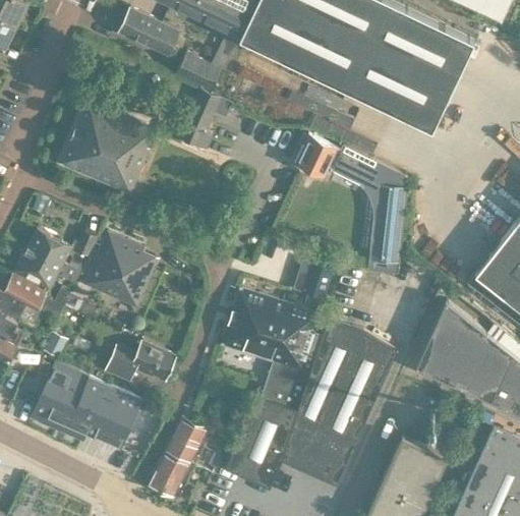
[(0,0),(0,19),(15,27),(27,5),(17,0),(0,0)]
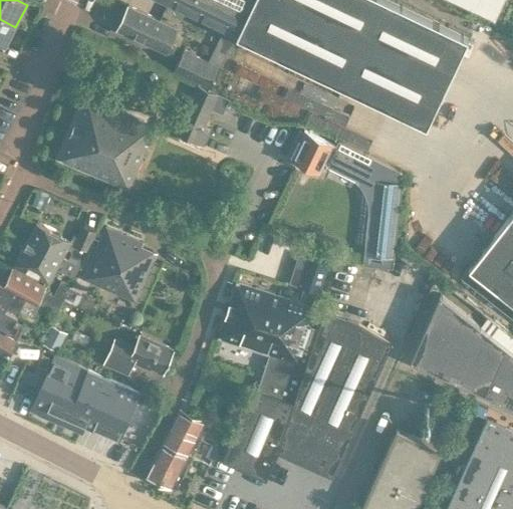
[(151,0),(228,37),(229,34),(242,7),(245,0),(151,0)]
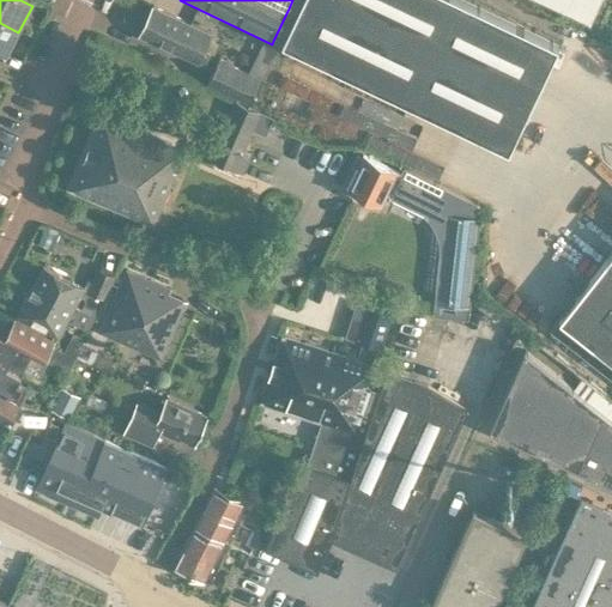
[(292,0),(289,8),(273,41),(282,46),(280,48),(334,74),(424,117),(504,157),(556,52),(449,0),(292,0)]
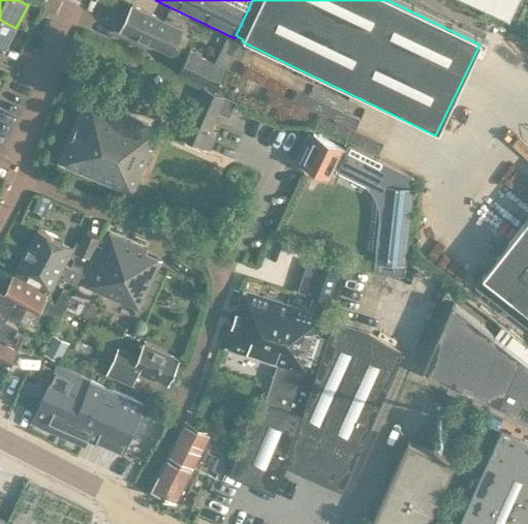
[(460,0),(509,23),(520,0),(460,0)]
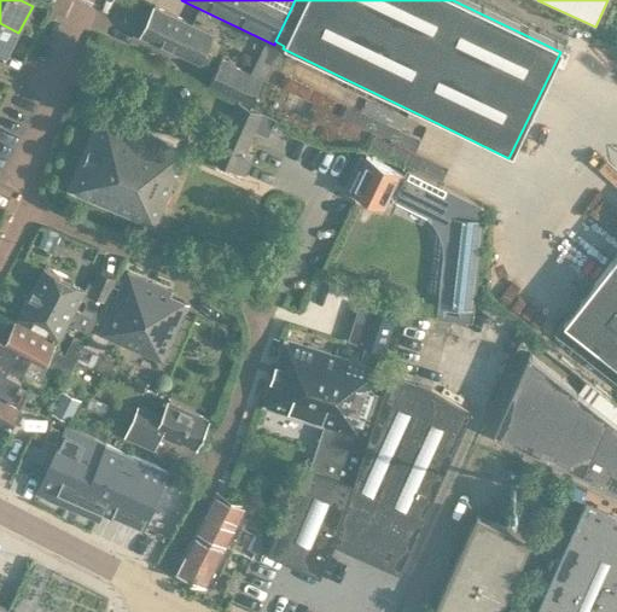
[(155,12),(141,41),(199,68),(205,71),(211,58),(205,56),(213,39),(155,12)]
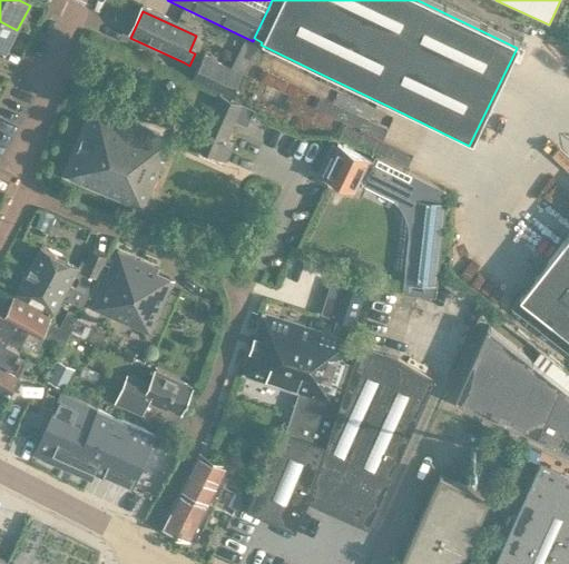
[(0,52),(3,55),(17,30),(0,21),(0,52)]
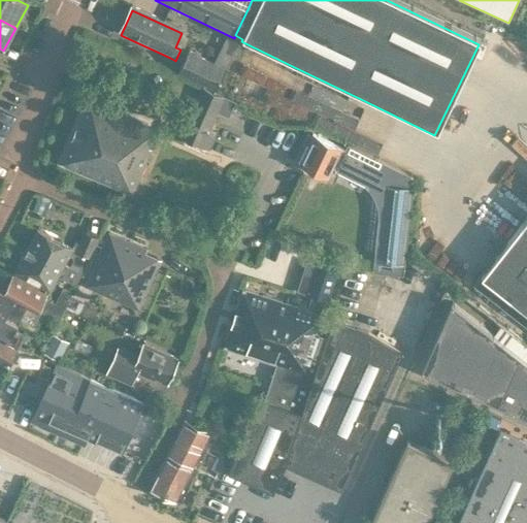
[(189,56),(178,77),(215,95),(226,72),(189,56)]
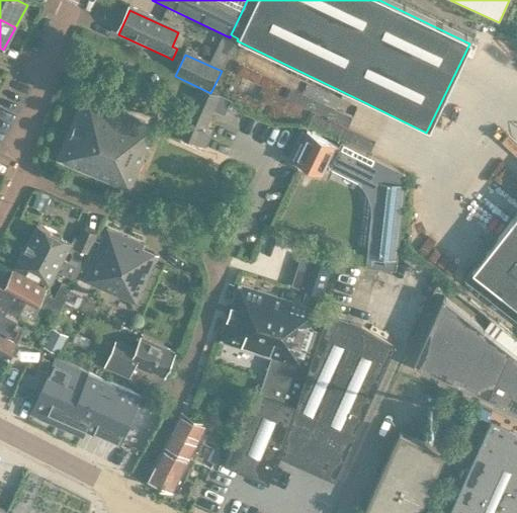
[(208,131),(223,98),(200,88),(178,139),(203,150),(211,132),(208,131)]
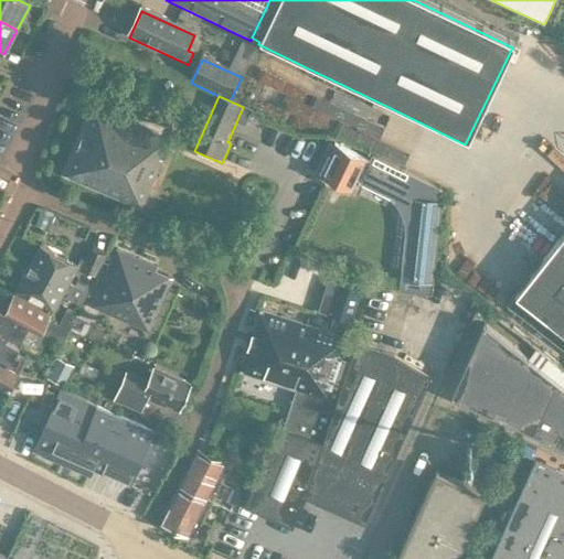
[(157,162),(166,141),(95,111),(66,180),(141,212),(161,164),(157,162)]
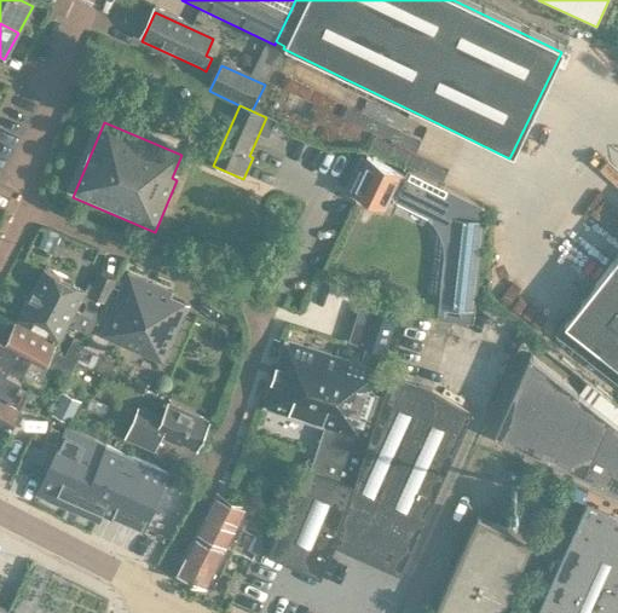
[(368,163),(351,197),(381,212),(387,198),(394,202),(393,206),(397,207),(398,206),(429,223),(428,224),(431,226),(444,202),(446,195),(406,178),(405,180),(368,163)]
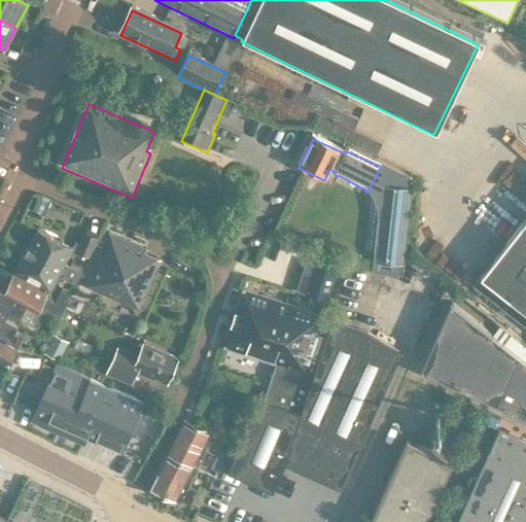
[(378,172),(366,193),(370,196),(374,203),(376,210),(378,218),(378,227),(372,275),(404,279),(414,181),(380,166),(378,172)]
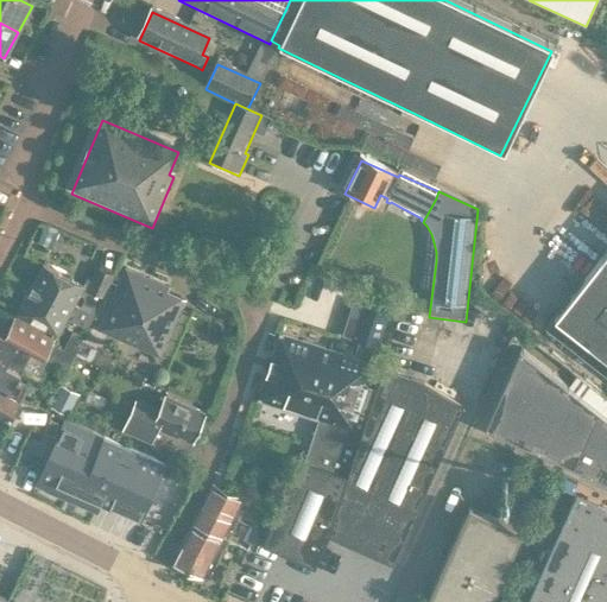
[(606,254),(544,336),(606,385),(606,254)]
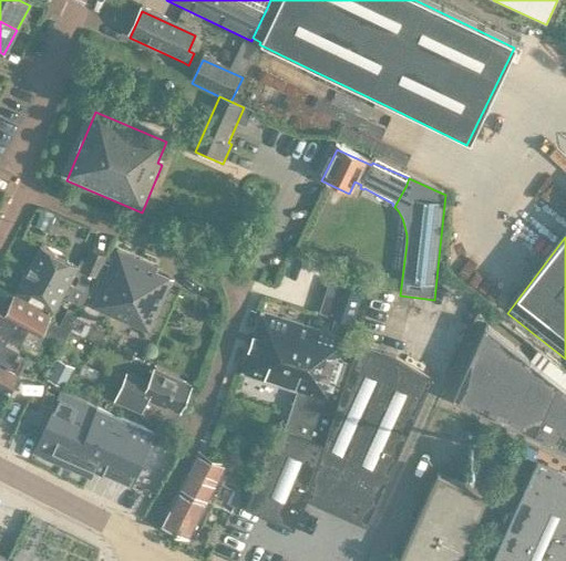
[(98,281),(106,261),(90,255),(82,273),(40,251),(29,273),(86,302),(98,281)]
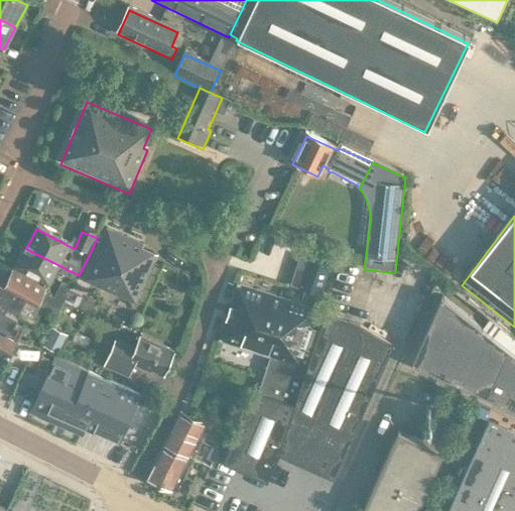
[(135,308),(156,259),(141,252),(143,249),(106,233),(84,285),(135,308)]
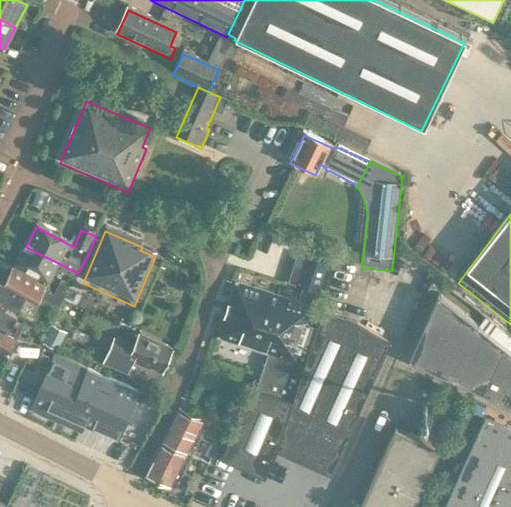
[(26,247),(15,268),(49,285),(56,272),(74,282),(78,273),(26,247)]
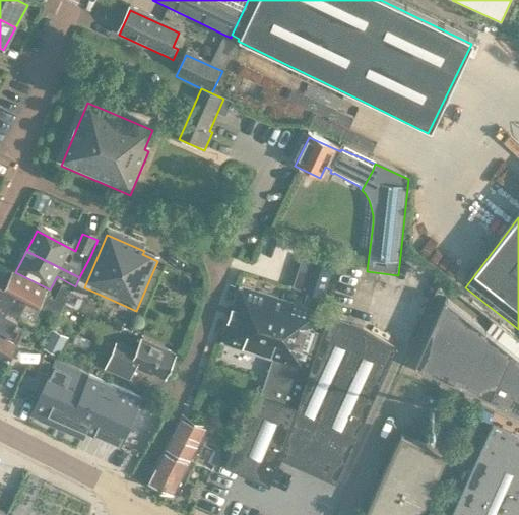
[(239,291),(221,346),(272,363),(259,402),(264,404),(277,408),(282,392),(285,393),(287,384),(294,386),(299,372),(301,373),(307,355),(315,358),(327,321),(317,318),(318,316),(317,316),(322,301),(331,271),(310,264),(310,265),(301,294),(307,296),(302,311),(239,291)]
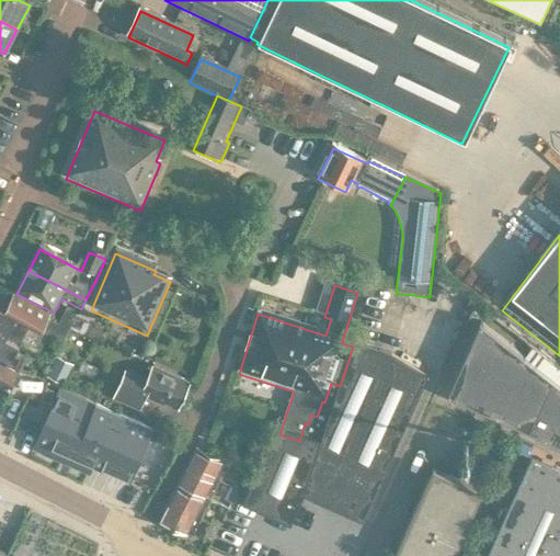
[(464,319),(374,291),(356,344),(446,374),(464,319)]
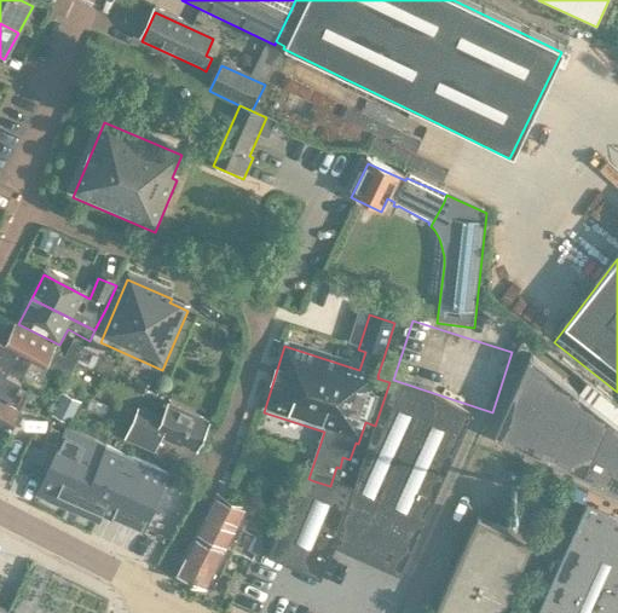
[(0,346),(0,375),(4,377),(19,386),(21,383),(24,376),(32,363),(46,370),(53,356),(56,352),(42,345),(15,330),(5,348),(0,346)]
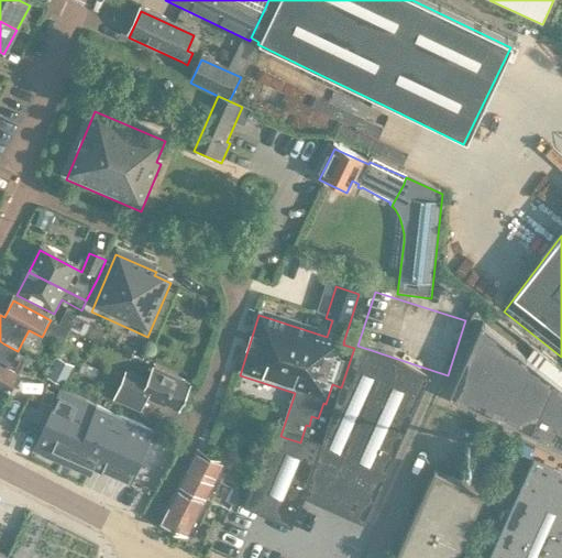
[(48,324),(42,337),(47,339),(62,347),(68,335),(58,329),(48,324)]
